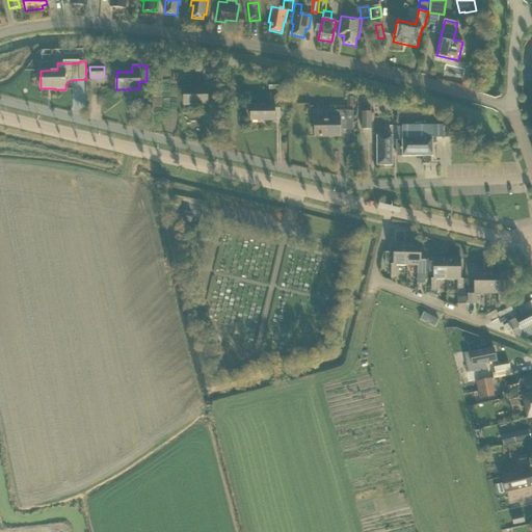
[(158,81),(153,131),(176,133),(180,99),(170,98),(171,89),(167,89),(168,82),(158,81)]
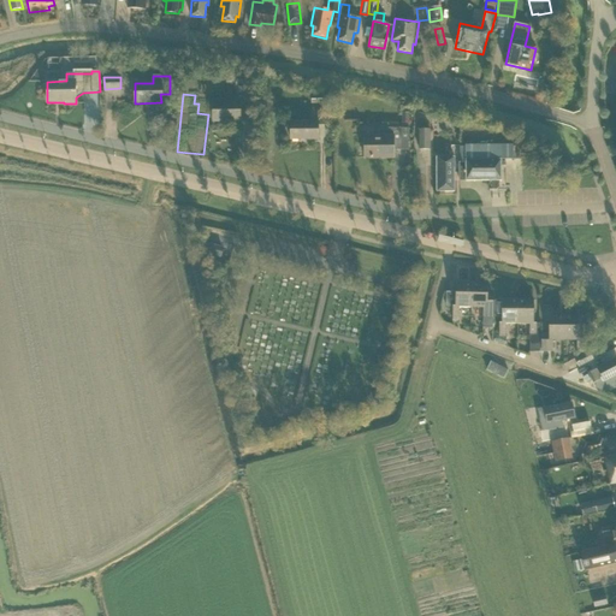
[(248,112),(248,96),(238,96),(238,101),(213,101),(213,122),(238,122),(238,112),(248,112)]
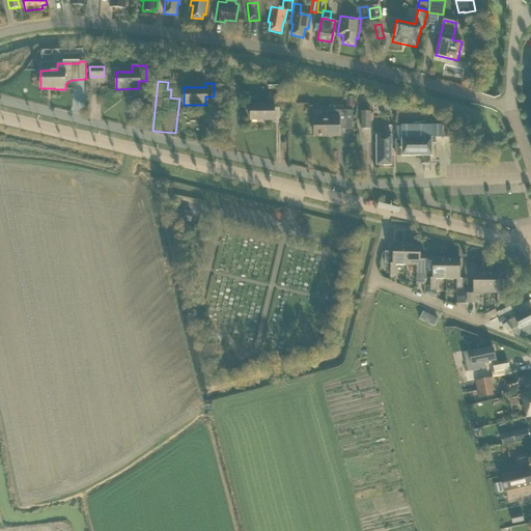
[(250,104),(250,120),(274,120),(274,108),(281,108),(281,95),(274,96),(274,104),(250,104)]
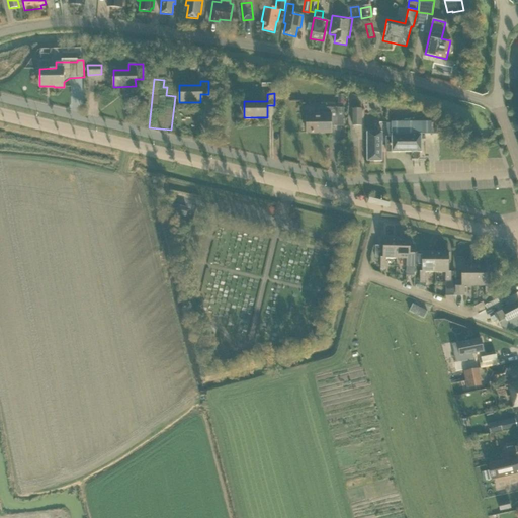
[(326,114),(307,114),(307,133),(331,133),(331,120),(344,120),(344,107),(326,107),(326,114)]
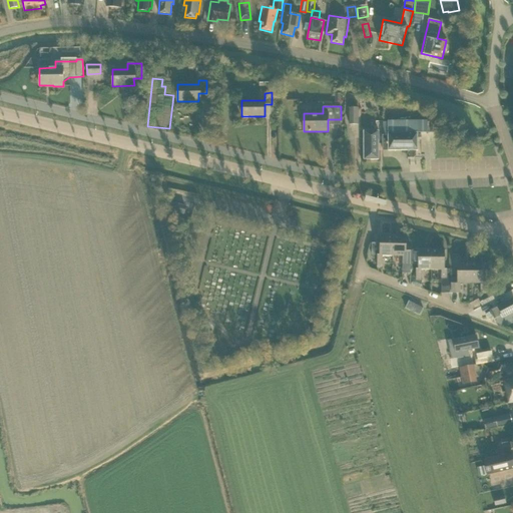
[(349,108),(349,125),(359,125),(358,108),(349,108)]
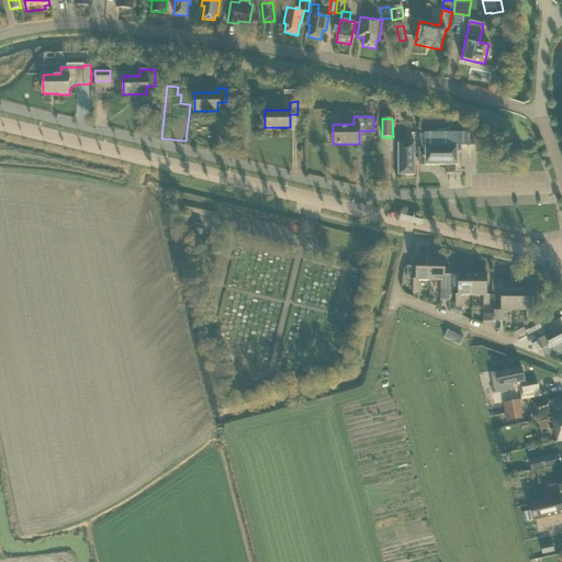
[(418,166),(446,165),(446,170),(456,170),(456,165),(458,165),(457,145),(468,145),(468,132),(457,133),(424,133),(424,148),(418,148),(418,166)]
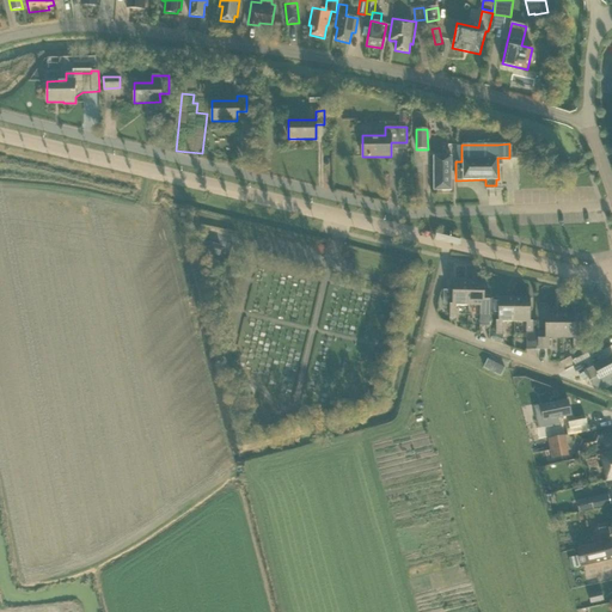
[(433,157),(434,191),(452,190),(452,155),(433,157)]
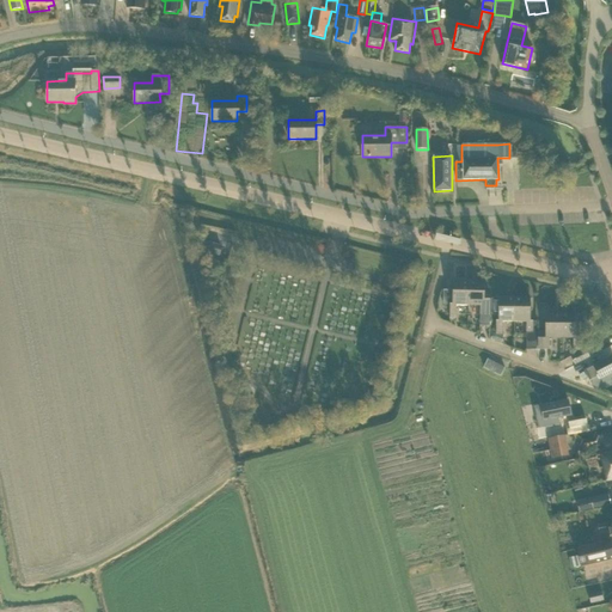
[(207,252),(219,255),(221,246),(208,243),(207,252)]
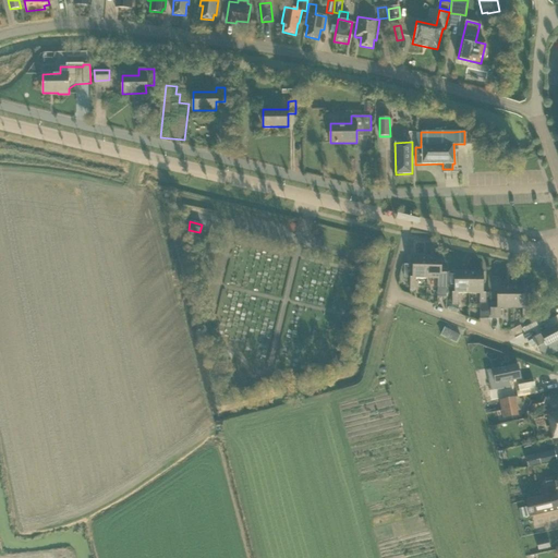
[(416,279),(427,279),(427,257),(413,256),(413,265),(404,265),(404,277),(410,278),(410,290),(416,290),(416,279)]
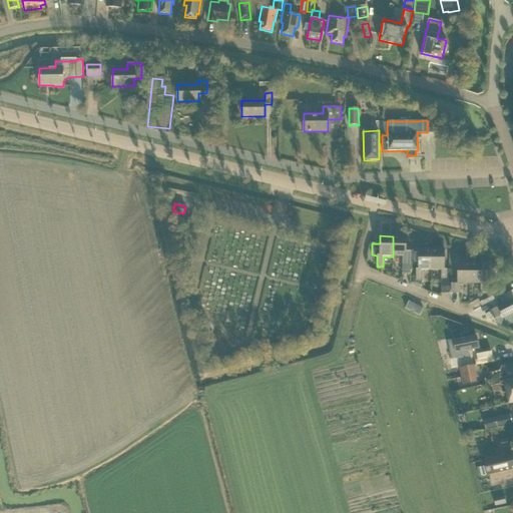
[(402,273),(410,273),(411,246),(406,246),(406,236),(393,236),(393,257),(403,257),(402,273)]
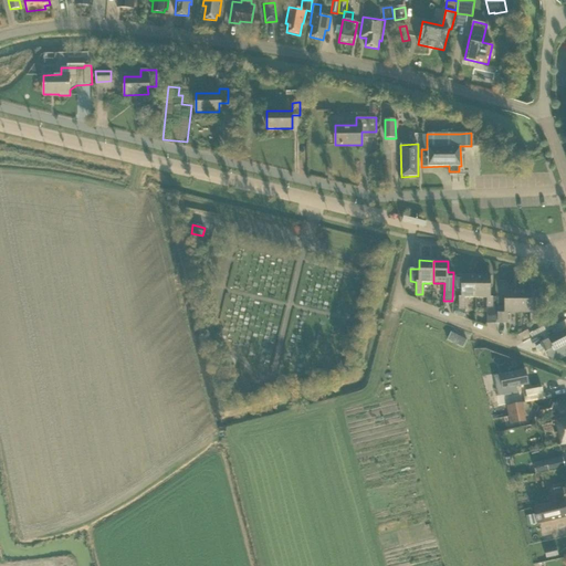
[(464,299),(475,299),(475,275),(461,275),(461,276),(454,276),(454,291),(461,291),(461,297),(459,297),(459,310),(464,310),(464,299)]
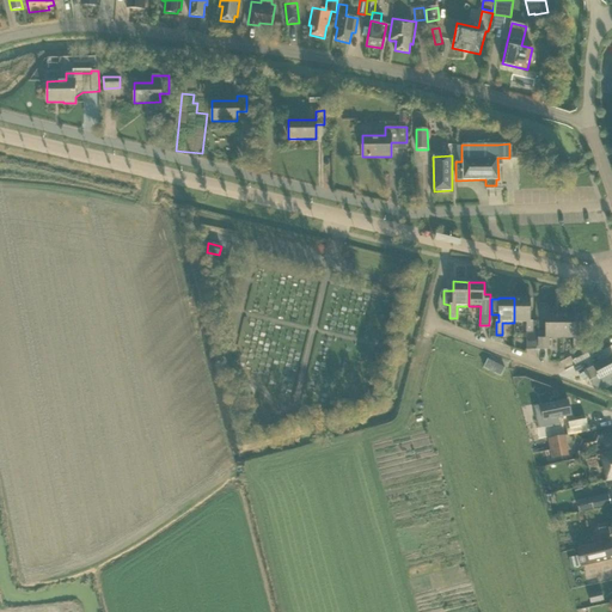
[(530,298),(514,298),(514,323),(526,323),(526,332),(532,332),(532,322),(530,322),(530,298)]
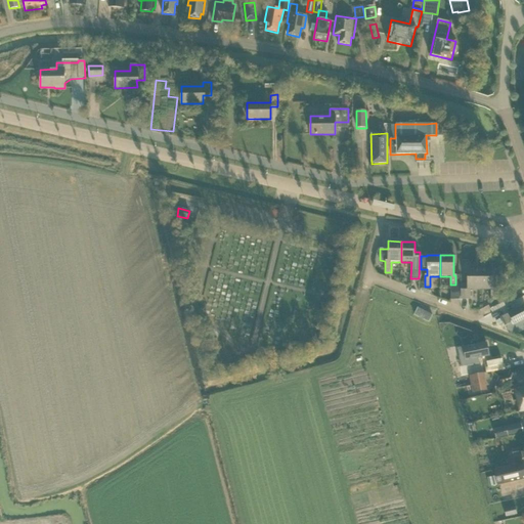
[(470,290),(480,290),(480,269),(467,269),(467,285),(461,285),(461,298),(470,298),(470,290)]
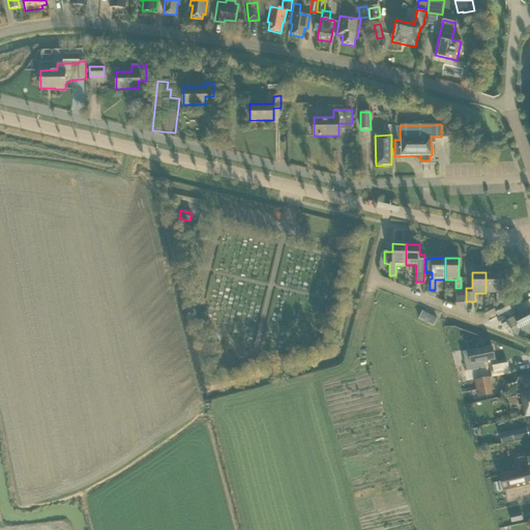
[(496,293),(497,303),(502,303),(502,292),(503,292),(507,282),(499,280),(499,272),(486,272),(486,293),(496,293)]
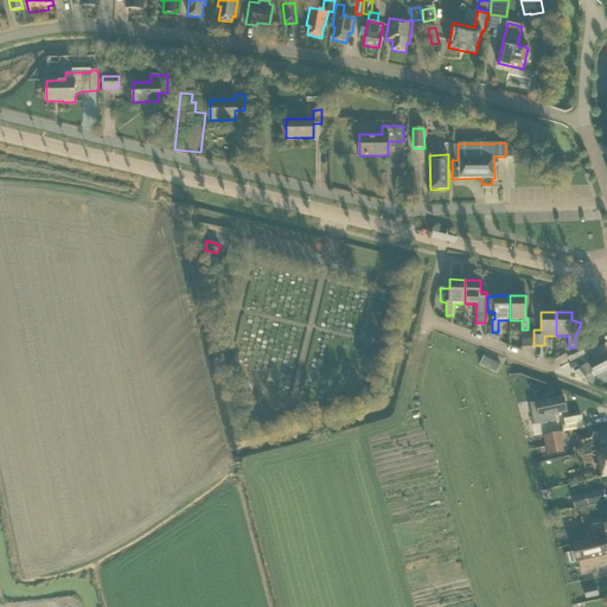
[(566,355),(570,363),(588,353),(583,345),(566,355)]
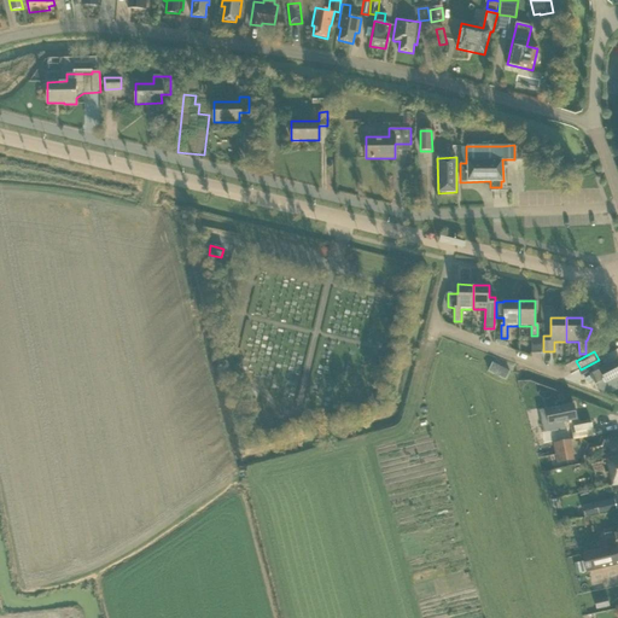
[(599,371),(590,375),(595,385),(605,380),(606,384),(610,383),(611,385),(617,382),(617,361),(617,360),(599,369),(599,371)]
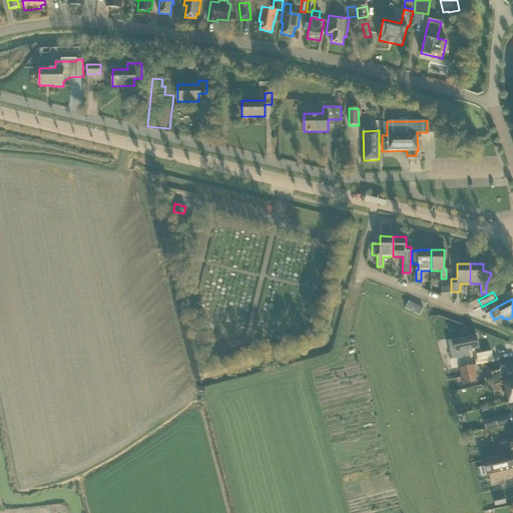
[(405,309),(420,316),(424,309),(409,301),(405,309)]
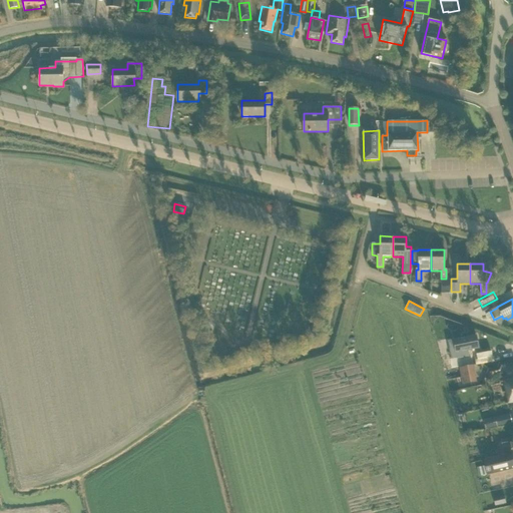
[(476,336),(453,341),(458,365),(472,362),(470,355),(469,356),(468,351),(478,349),(476,336)]
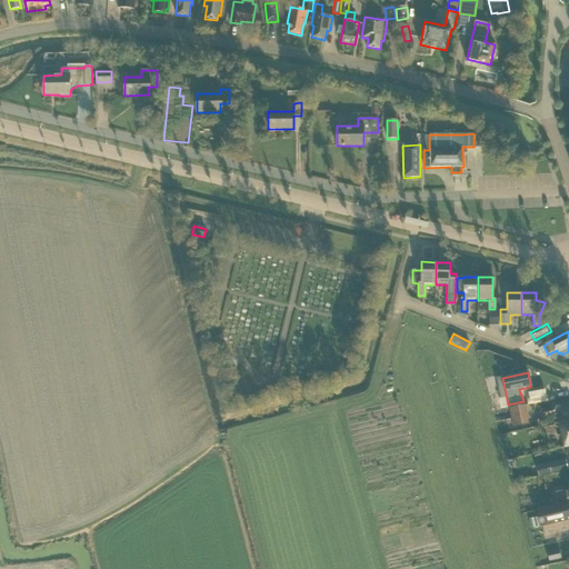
[(539,380),(558,387),(561,380),(541,372),(539,380)]
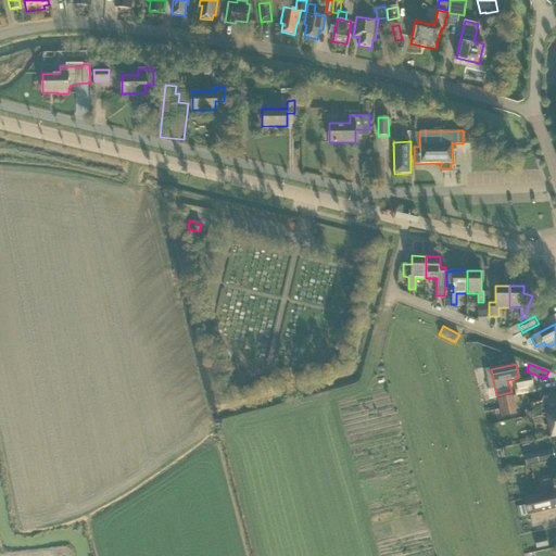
[(501,417),(517,415),(513,395),(497,399),(501,417)]
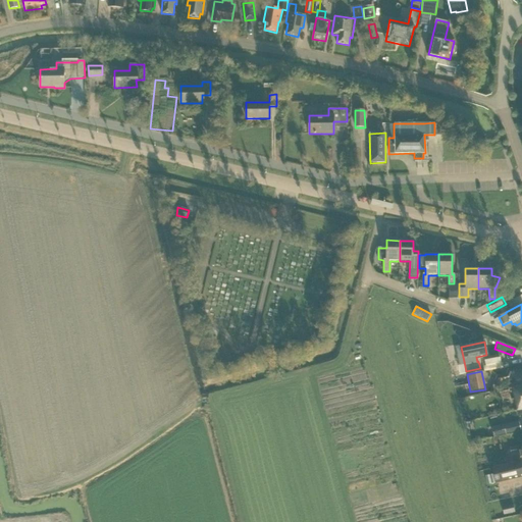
[(521,385),(513,387),(517,410),(521,408),(521,385)]
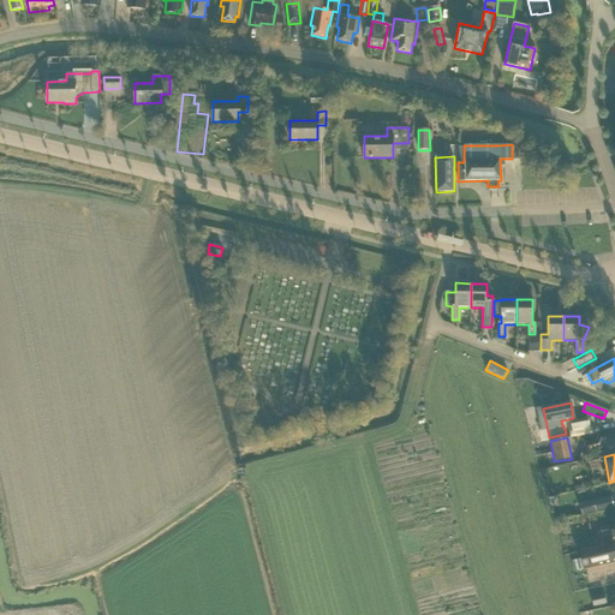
[(593,503),(596,512),(614,507),(611,499),(593,503)]
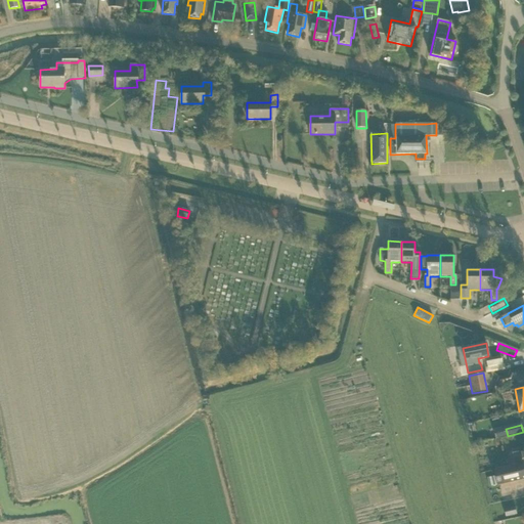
[(523,462),(493,470),(497,486),(523,479),(523,462)]
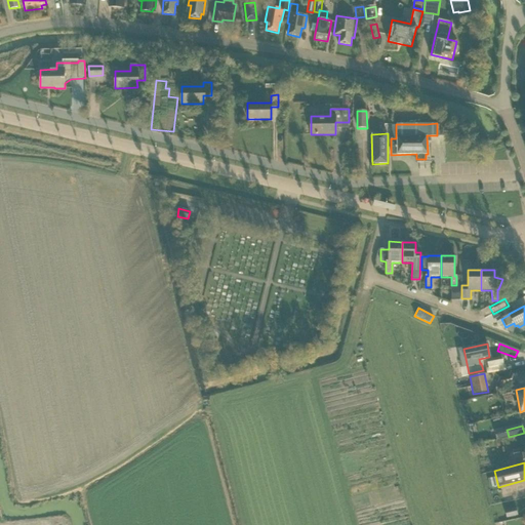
[(506,510),(507,518),(518,516),(516,508),(506,510)]
